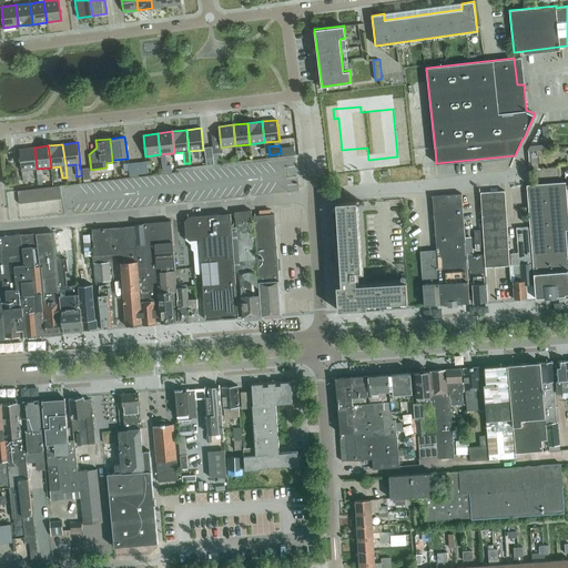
[(214,164),(212,146),(204,148),(206,165),(214,164)]
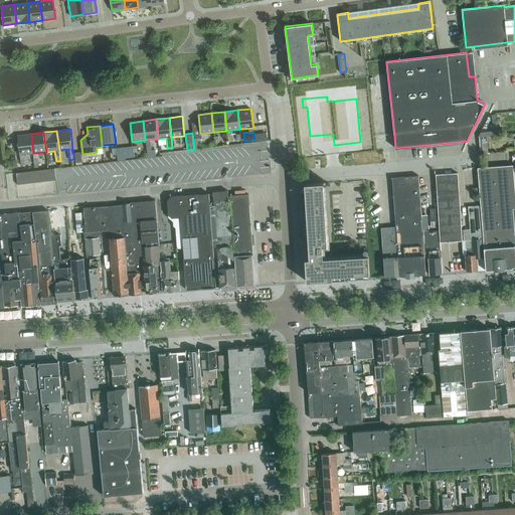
[(33,153),(31,134),(17,135),(21,165),(25,165),(24,154),(33,153)]
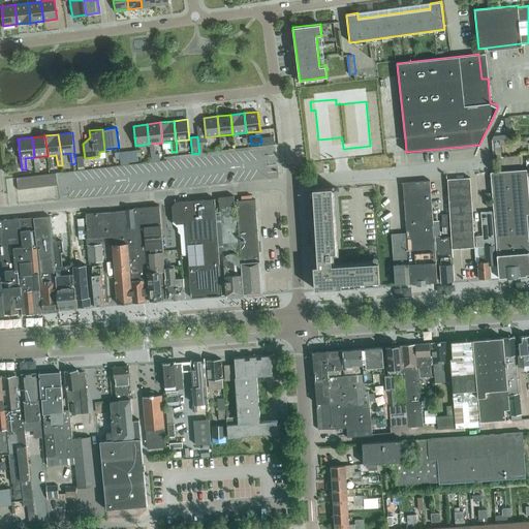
[(501,157),(500,145),(508,145),(507,139),(492,141),(493,158),(501,157)]
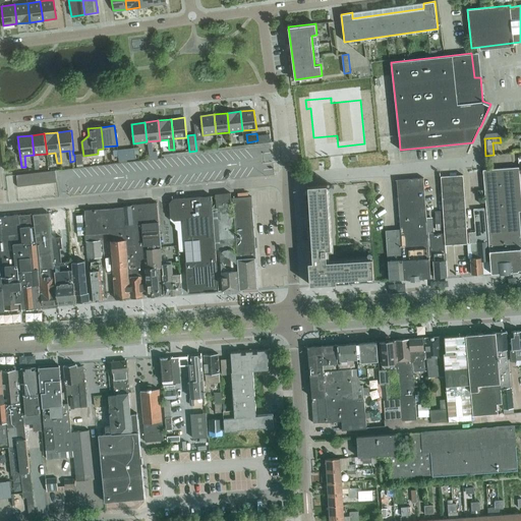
[(134,154),(134,148),(125,149),(127,160),(135,159),(134,154)]
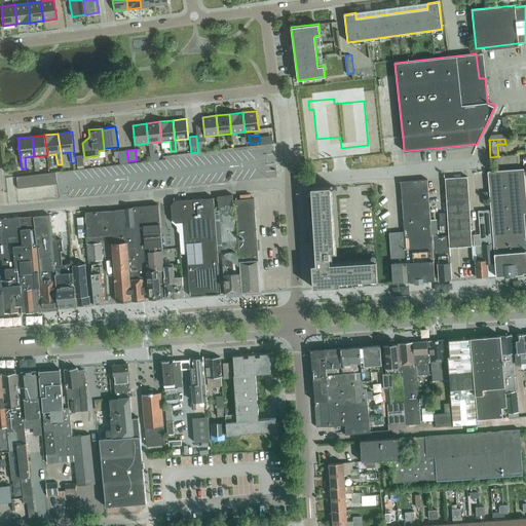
[(128,161),(126,150),(118,151),(119,157),(119,162),(128,161)]
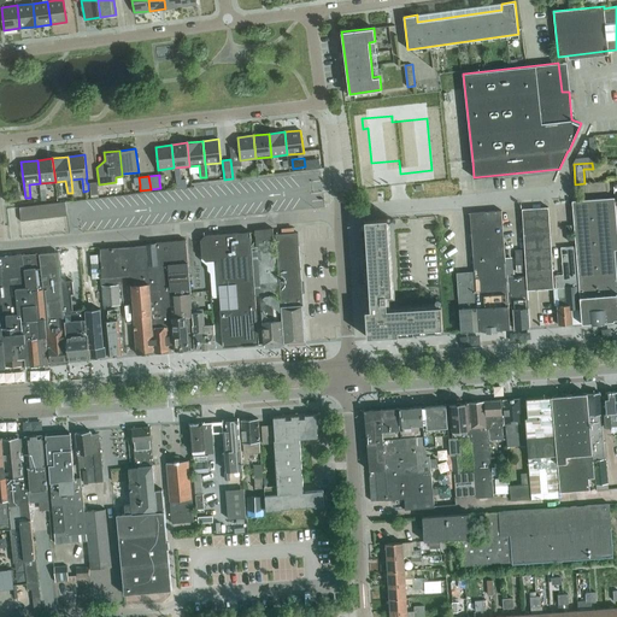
[(616,277),(615,252),(613,250),(616,250),(616,230),(615,205),(615,198),(573,201),(576,246),(581,309),(582,323),(615,321),(615,319),(616,318),(616,277)]
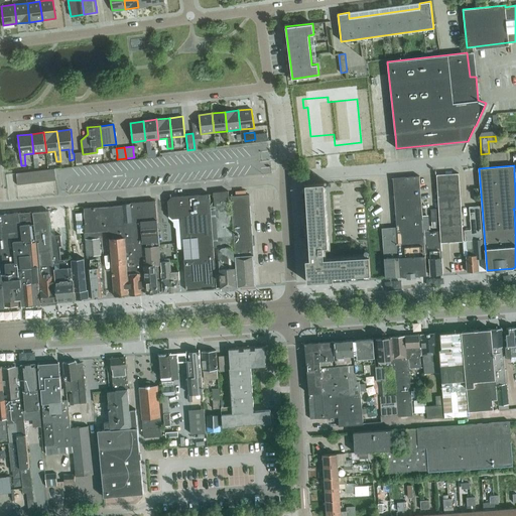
[(430,209),(431,222),(439,221),(440,231),(440,242),(463,241),(459,173),(436,174),(438,209),(430,209)]
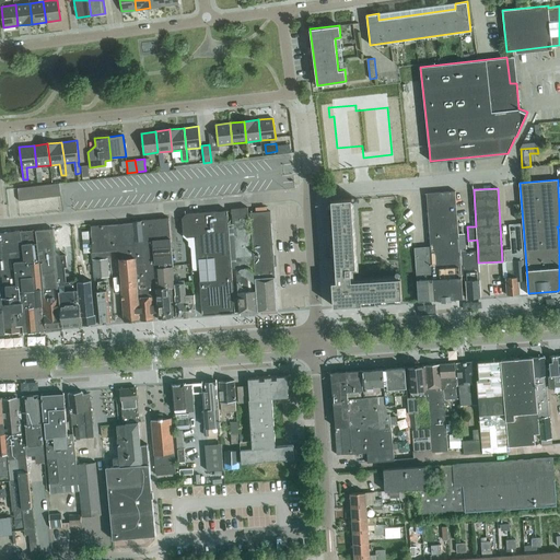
[(426,193),(430,246),(433,291),(434,300),(463,298),(462,279),(459,252),(455,190),(426,193)]
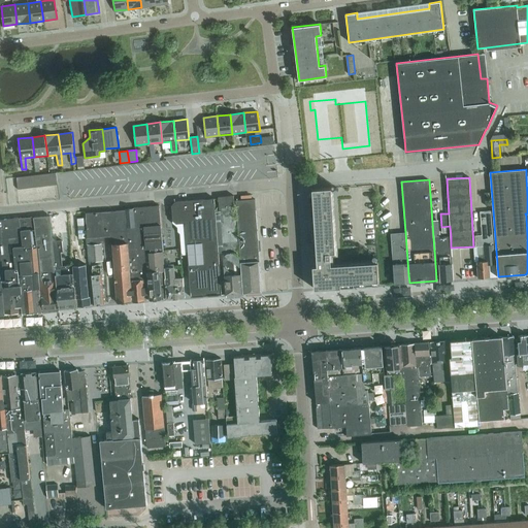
[(335,253),(331,188),(308,189),(308,190),(312,254),(314,254),(315,266),(312,266),(315,289),(380,285),(377,262),(331,265),(330,259),(332,259),(332,253),(335,253)]
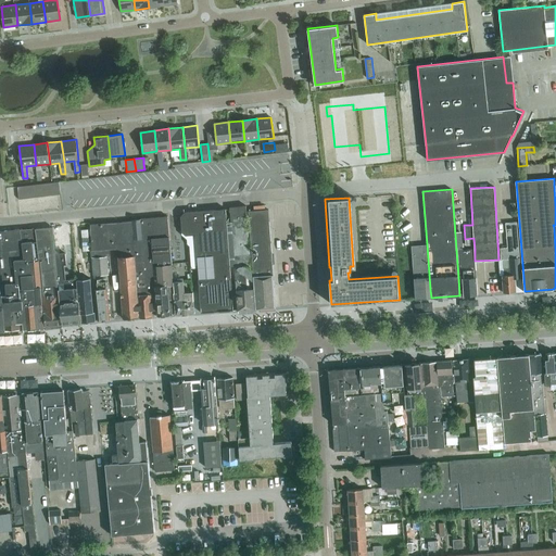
[(253,288),(247,217),(247,211),(245,205),(229,207),(238,310),(255,308),(253,288)]
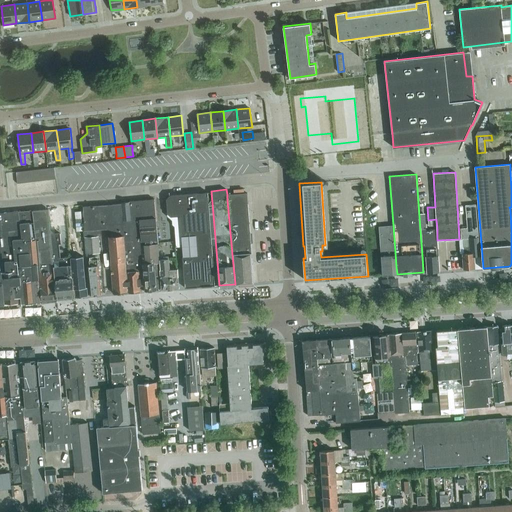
[(212,286),(215,285),(208,192),(169,195),(166,199),(167,213),(171,216),(173,216),(174,224),(180,223),(185,288),(187,288),(197,287),(202,286),(202,287),(212,286)]
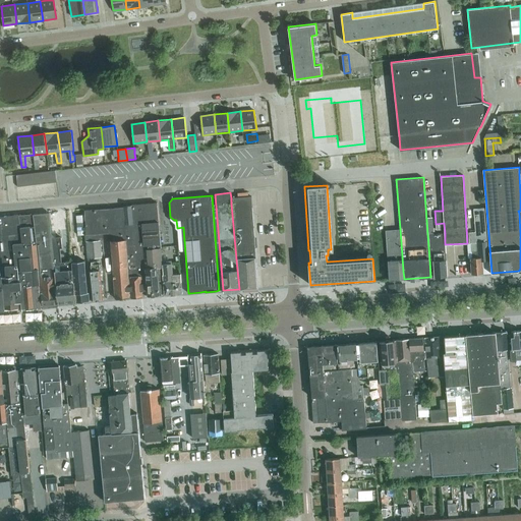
[(251,196),(231,197),(231,204),(233,204),(239,289),(258,288),(251,196)]
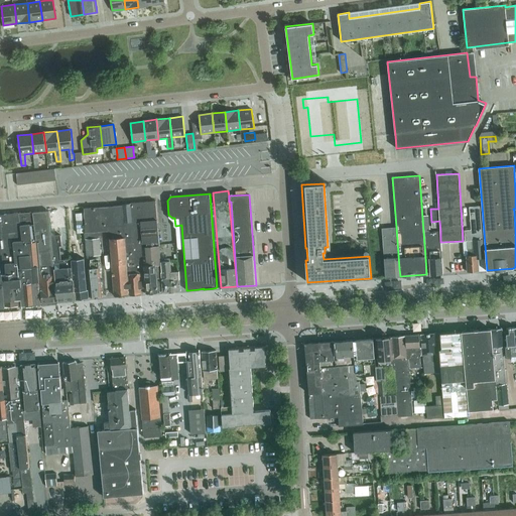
[(158,242),(156,220),(155,201),(130,203),(130,204),(121,204),(122,206),(104,207),(84,208),(85,232),(84,232),(85,239),(100,238),(102,238),(102,232),(110,231),(110,239),(112,263),(114,296),(129,294),(141,293),(141,288),(146,287),(146,293),(157,292),(155,265),(160,264),(158,242)]
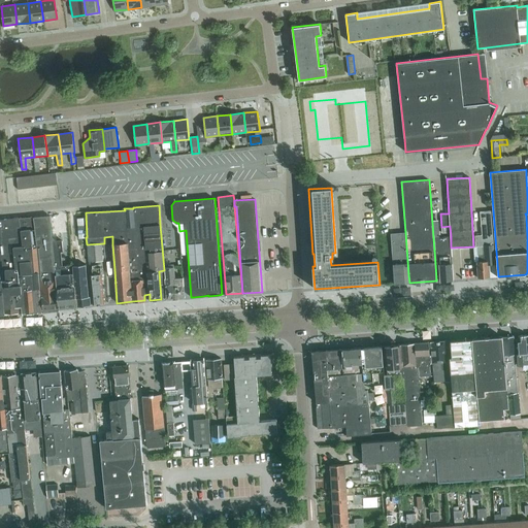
[(497,264),(493,210),(480,211),(482,235),(475,236),(476,254),(477,254),(479,261),(477,261),(479,278),(490,277),(489,264),(497,264)]
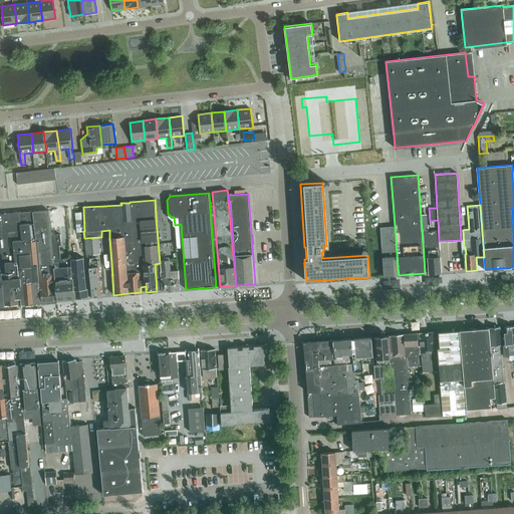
[(47,210),(32,212),(36,242),(51,240),(50,234),(47,210)]
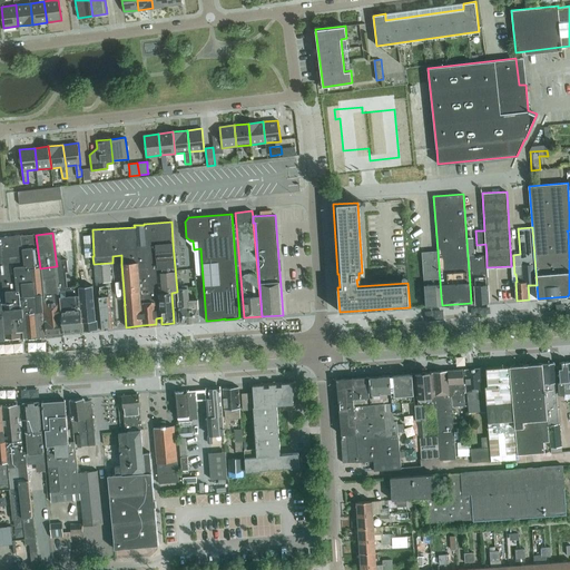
[(40,268),(36,235),(36,234),(20,235),(12,236),(17,279),(20,313),(18,313),(21,336),(45,334),(42,312),(43,312),(45,311),(43,303),(40,268)]
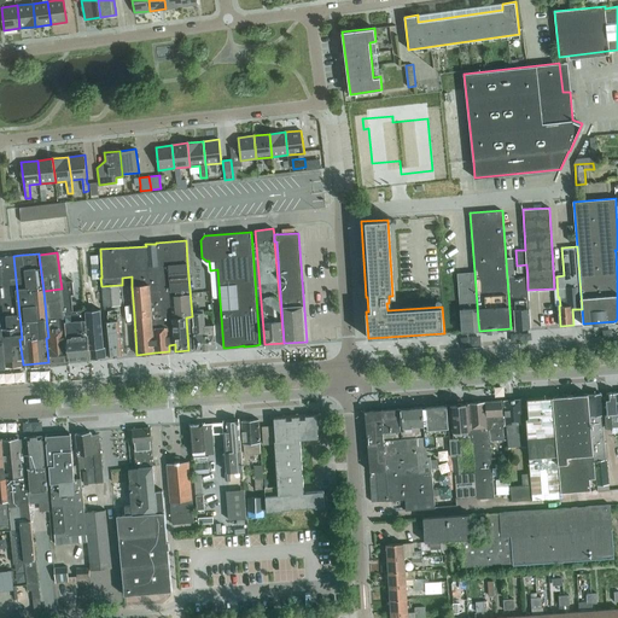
[(22,339),(18,303),(13,256),(0,256),(0,279),(3,304),(5,330),(5,337),(3,337),(5,366),(21,365),(17,340),(19,339),(22,339)]
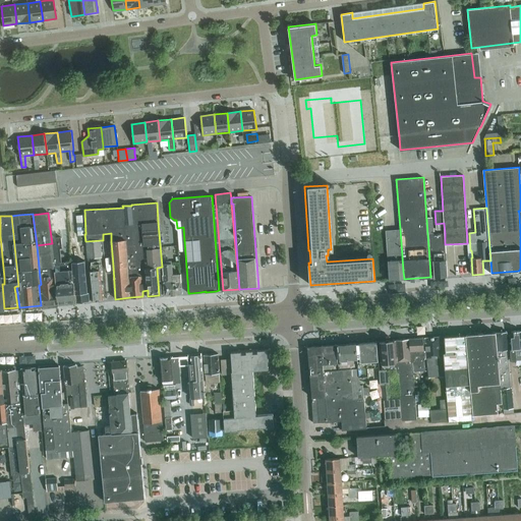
[(403,271),(400,229),(386,230),(387,245),(389,280),(400,279),(400,272),(403,271)]
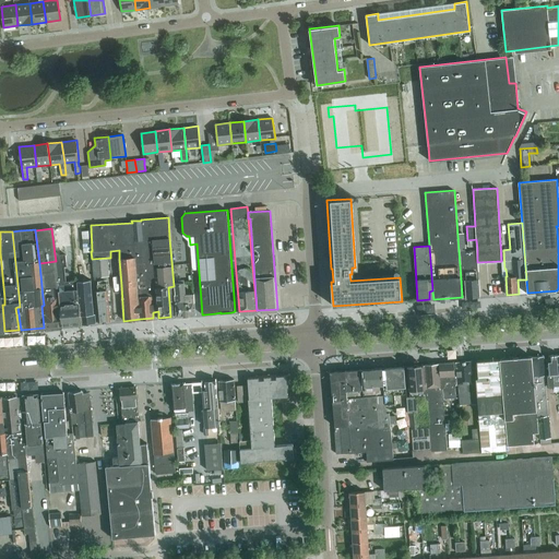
[(478,271),(477,262),(477,250),(459,251),(461,278),(463,277),(464,282),(465,282),(466,297),(479,296),(478,280),(478,271)]
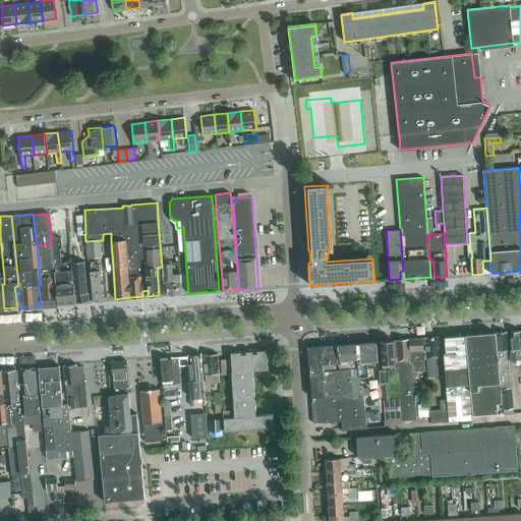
[(51,237),(52,243),(53,249),(62,248),(61,237),(51,237)]
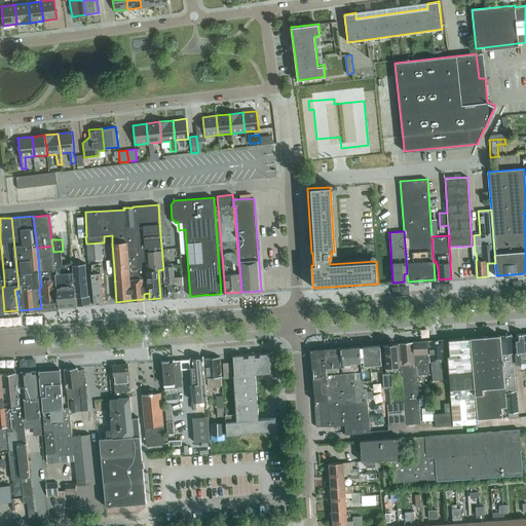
[(103,259),(102,242),(86,243),(87,260),(103,259)]
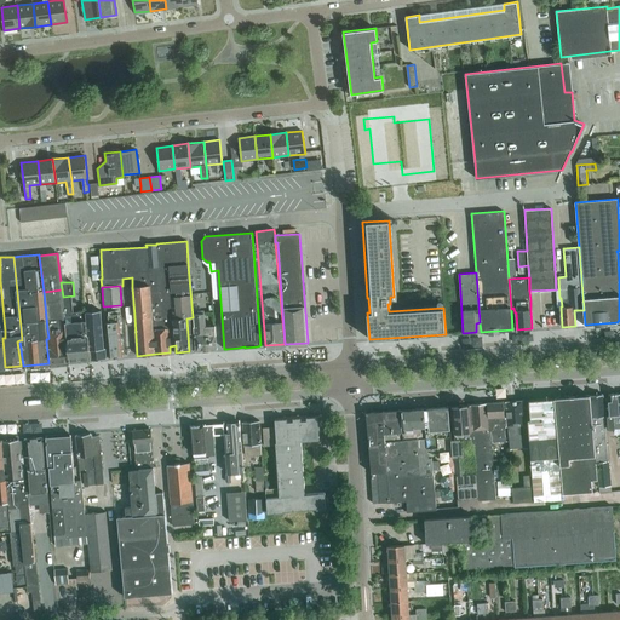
[(65,327),(64,314),(63,297),(62,290),(44,292),(47,329),(49,338),(47,339),(51,363),(68,362),(65,327)]
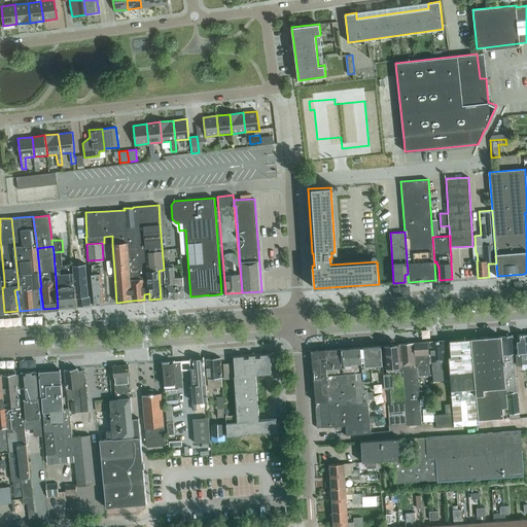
[(71,266),(55,267),(56,278),(59,308),(76,306),(75,285),(74,285),(72,270),(71,266)]
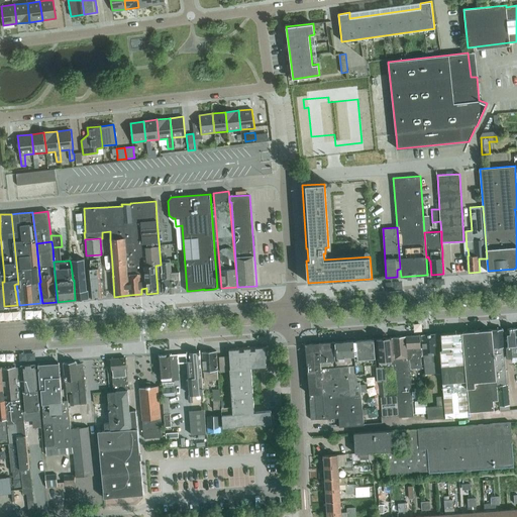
[(181,291),(179,272),(171,272),(170,262),(162,263),(163,273),(162,273),(164,293),(181,291)]
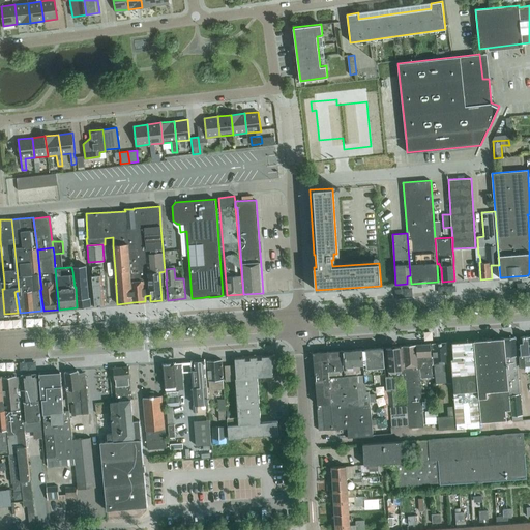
[(77,307),(91,306),(90,295),(89,295),(87,276),(86,276),(85,269),(72,271),(75,287),(76,287),(77,307)]
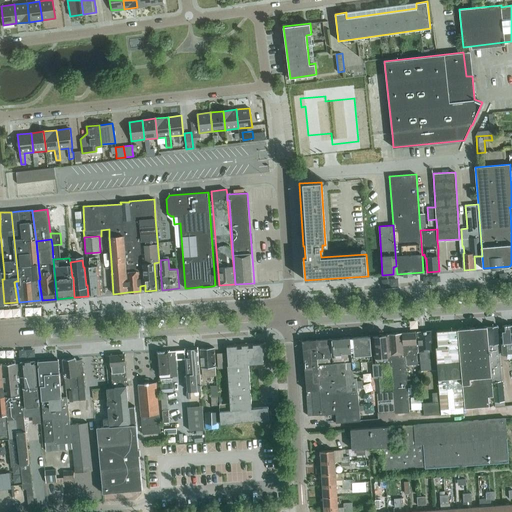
[(90,296),(101,295),(98,265),(87,266),(90,296)]
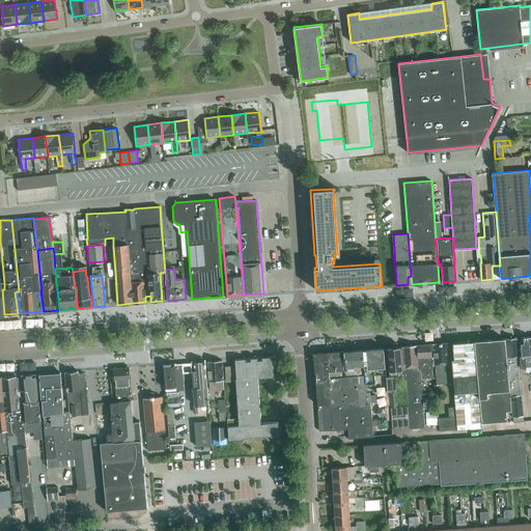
[(519,341),(520,360),(521,367),(530,366),(530,336),(521,337),(522,341),(519,341)]
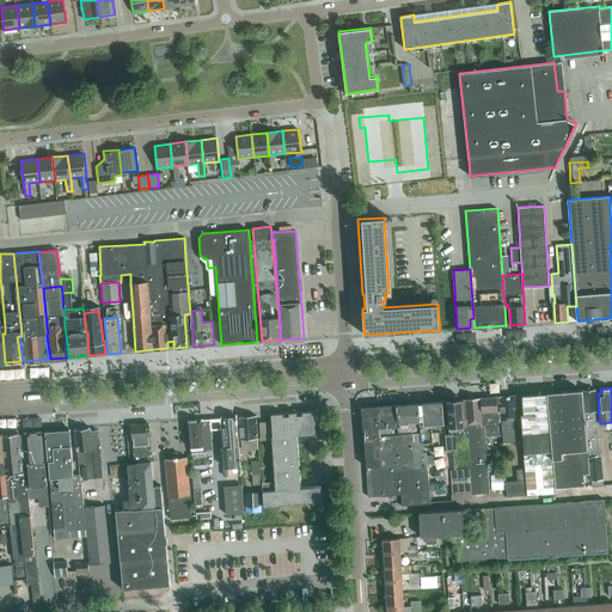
[(583,475),(589,473),(582,390),(548,393),(556,488),(585,485),(583,475)]
